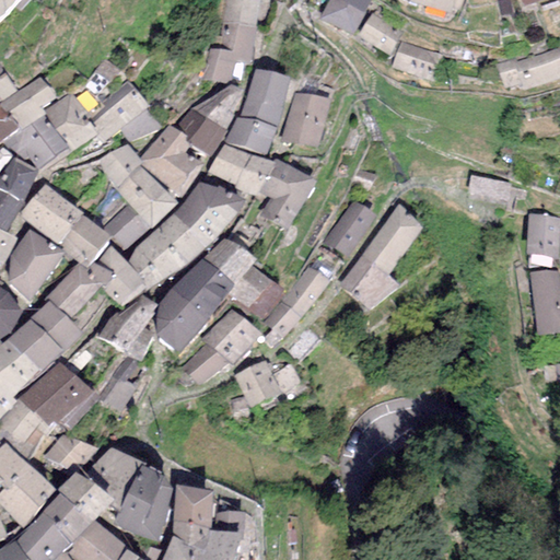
[(0,0),(0,9),(7,15),(22,0),(0,0)]
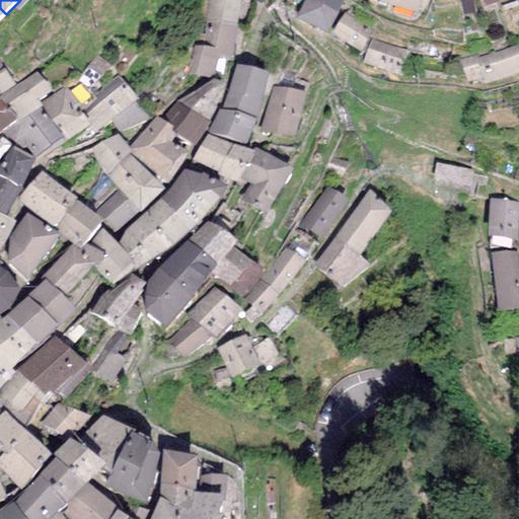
[(240,0),(207,0),(205,21),(208,21),(237,26),(240,0)]
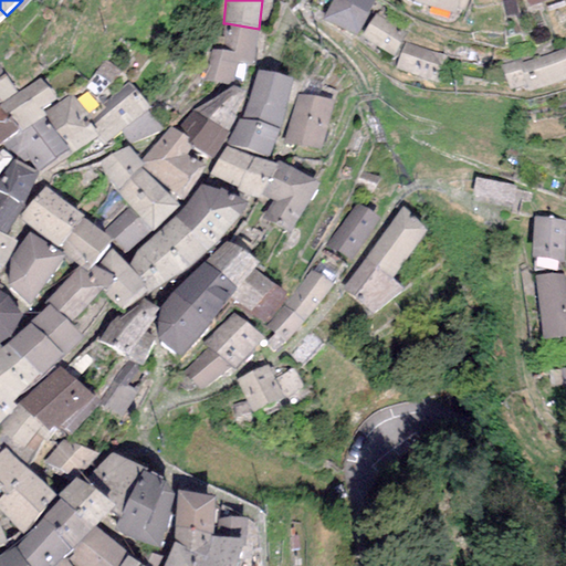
[(344,2),(339,0),(332,0),(323,19),(358,35),(368,14),(344,2)]
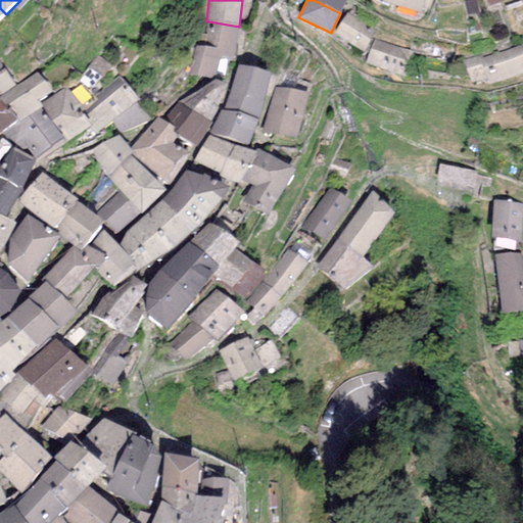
[(345,0),(319,0),(318,2),(340,13),(345,0)]
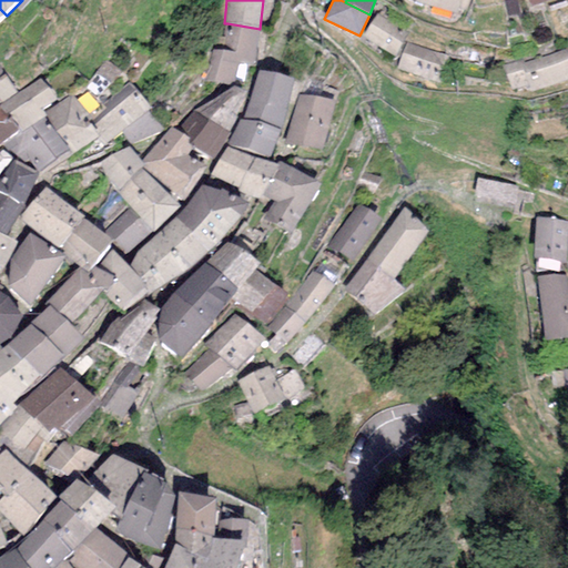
[(414,0),(414,1),(456,16),(457,8),(467,10),(470,0),(414,0)]
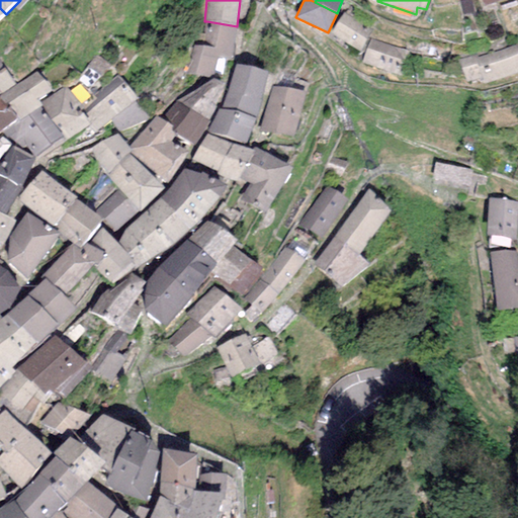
[(376,24),(349,7),(331,31),(359,53),(376,24)]
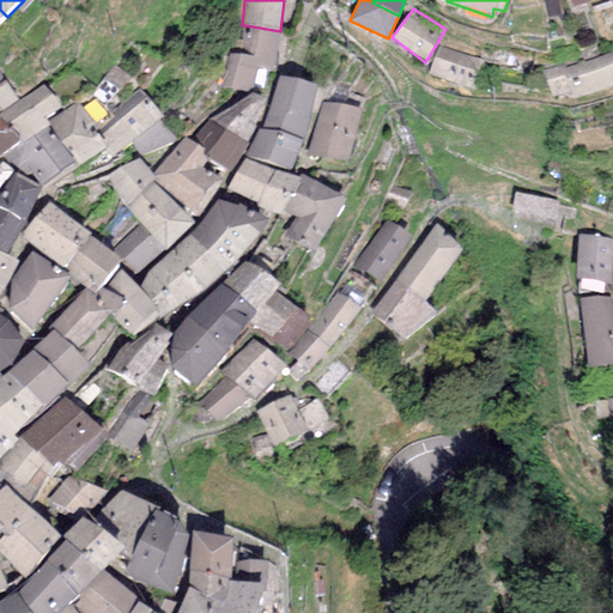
[(280,31),(246,25),(241,54),(277,59),(280,31)]
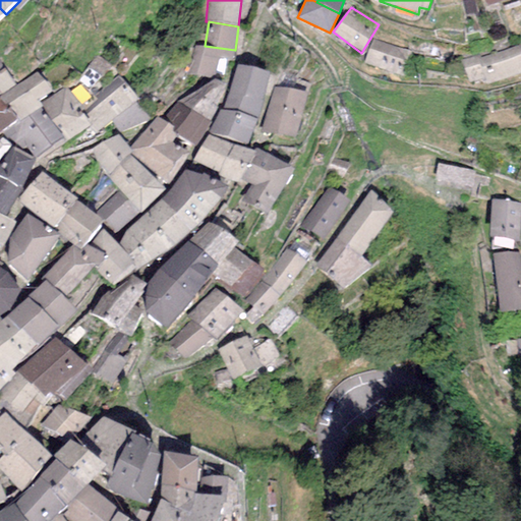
[(408,52),(372,40),(363,63),(400,75),(408,52)]
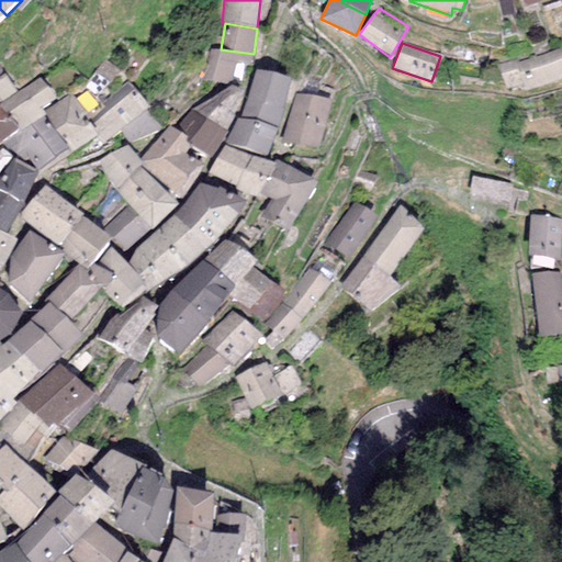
[(253,66),(254,54),(221,49),(211,48),(204,82),(226,86),(232,81),(236,65),(253,66)]
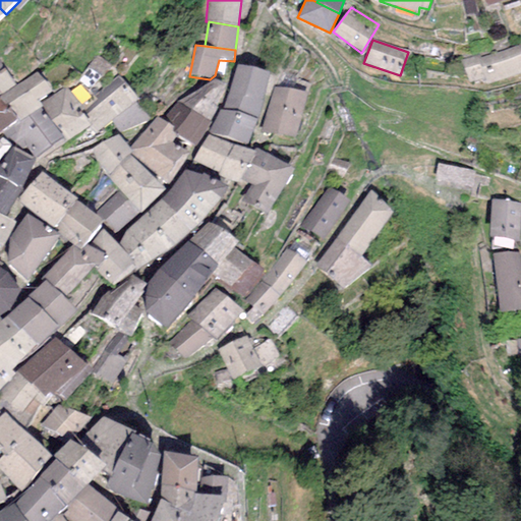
[(479,55),(461,61),(468,83),(485,77),(488,85),(520,73),(520,46),(520,45),(480,58),(479,55)]
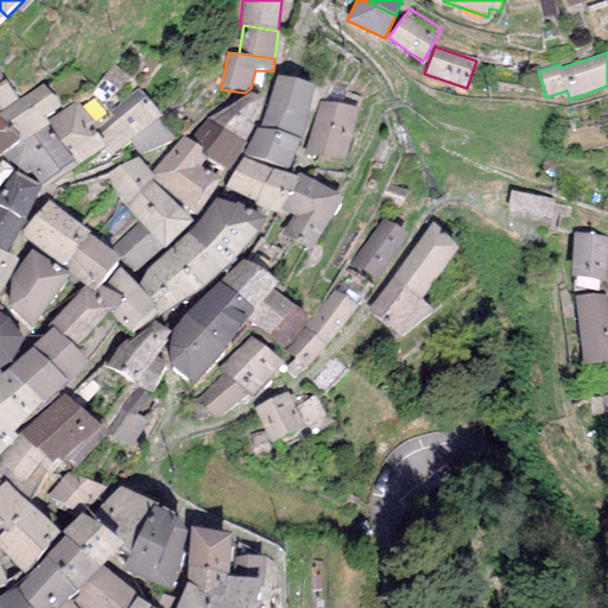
[(301,139),(316,84),(277,74),(260,127),(301,139)]
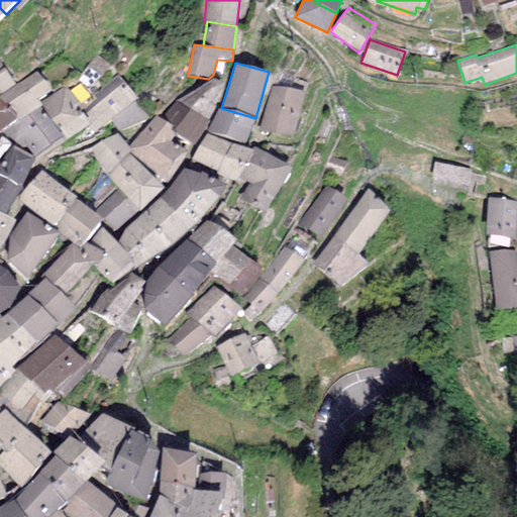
[(4,70),(0,72),(0,94),(15,85),(4,70)]
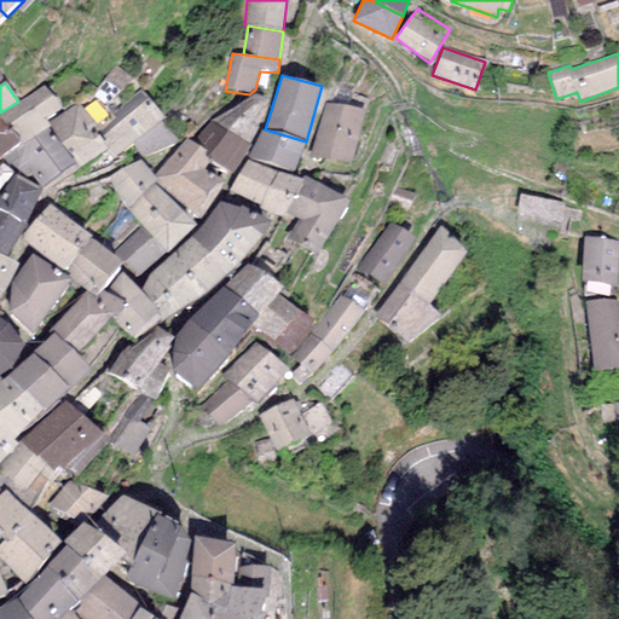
[(44,85),(0,116),(0,160),(3,158),(50,129),(51,128),(48,122),(64,110),(44,85)]
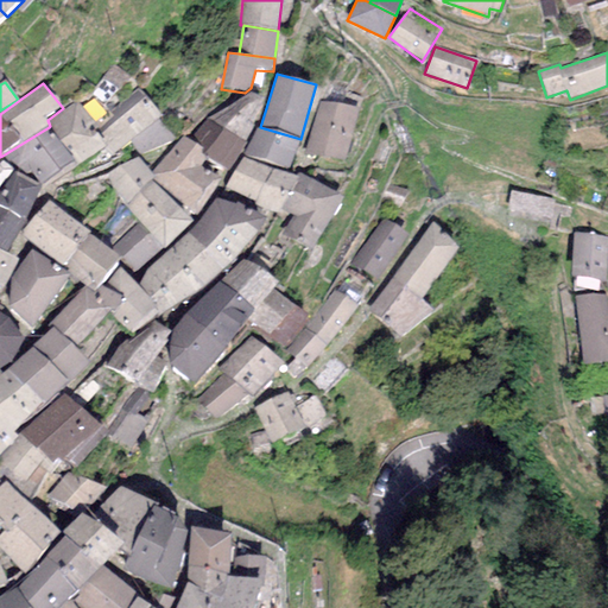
[(113,118),(97,131),(107,146),(114,153),(130,141),(157,119),(160,116),(138,89),(109,113),(113,118)]
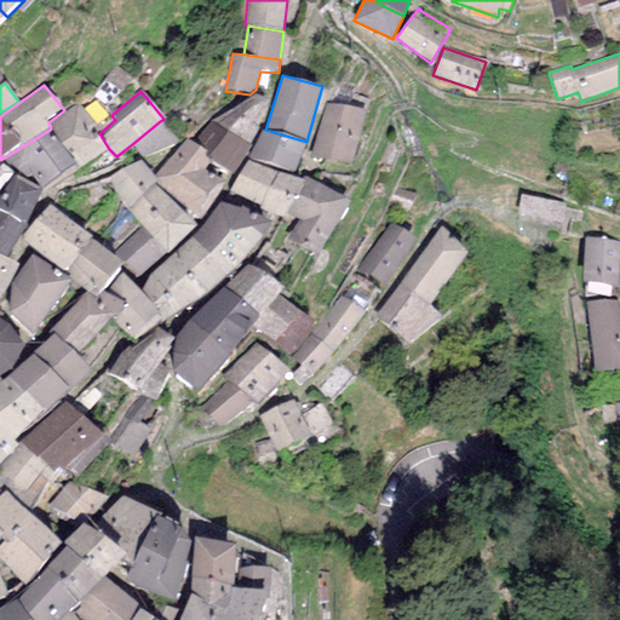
[(269,101),(254,93),(211,120),(193,143),(207,150),(205,156),(213,161),(234,172),(250,144),(265,114),(269,101)]
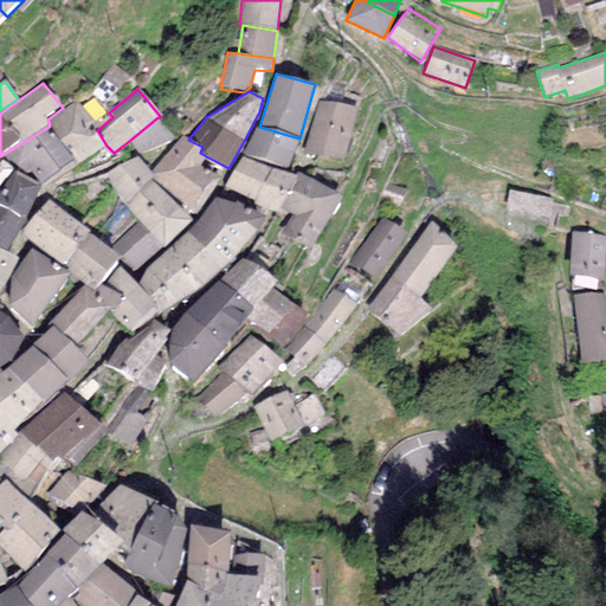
[(63,108),(47,120),(50,126),(49,127),(78,163),(107,146),(97,130),(76,100),(63,108)]
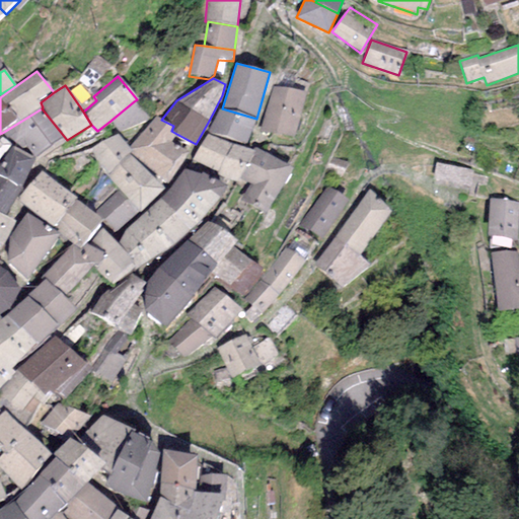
[(305,91),(272,87),(260,130),(292,139),(305,91)]
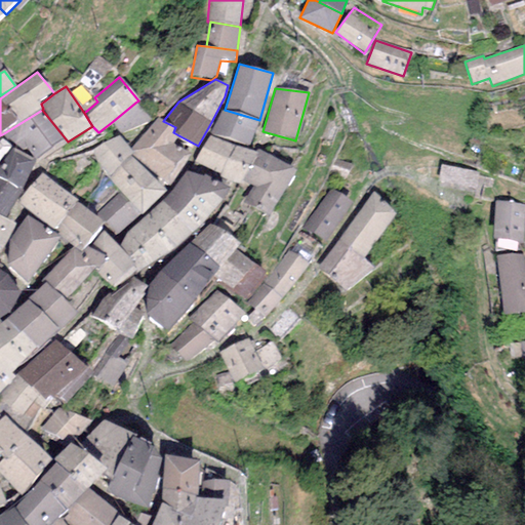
[(152,121),(135,103),(112,122),(121,133),(152,121)]
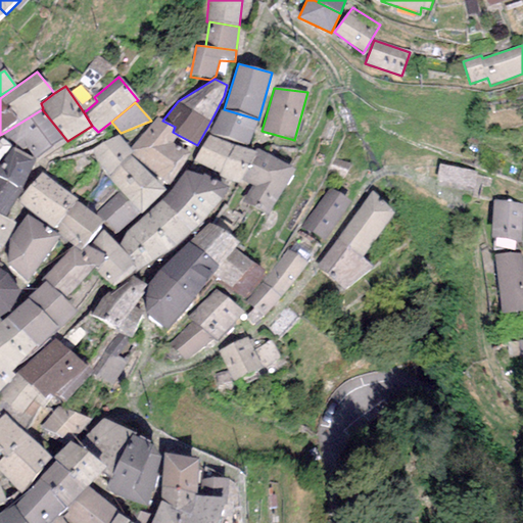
[(67,141),(42,109),(2,134),(6,139),(8,138),(24,150),(28,148),(36,158),(39,160),(67,141)]
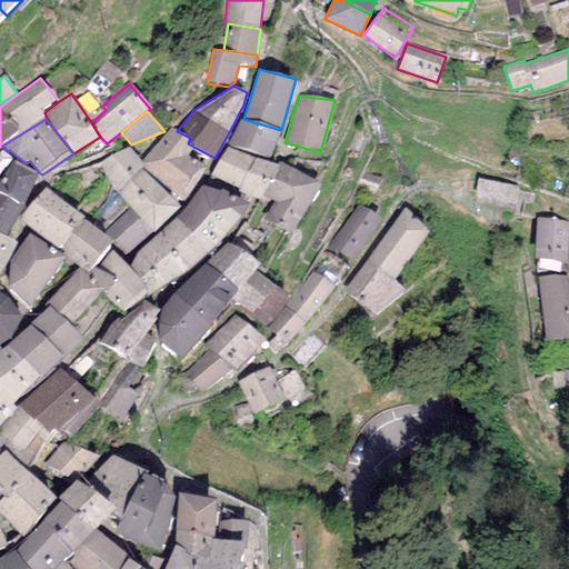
[(281,130),(243,119),(240,119),(228,146),(270,160),(281,130)]
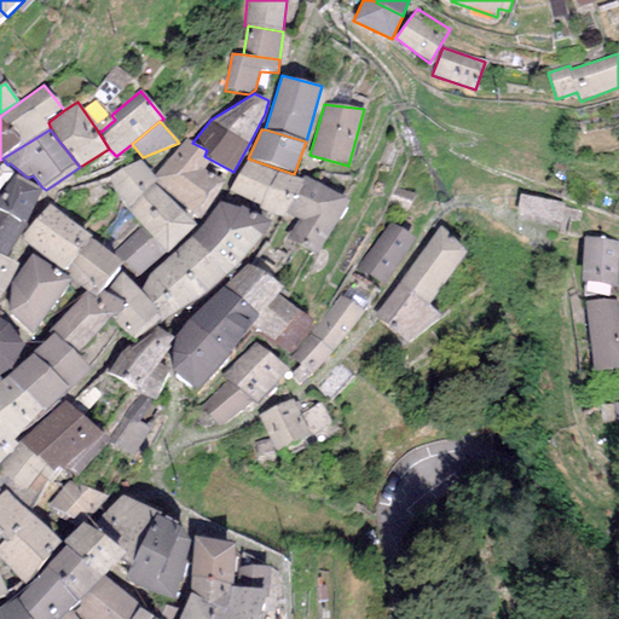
[(192,143),(186,139),(154,177),(158,181),(156,183),(200,220),(224,181),(204,169),(213,161),(204,156),(207,150),(192,143)]
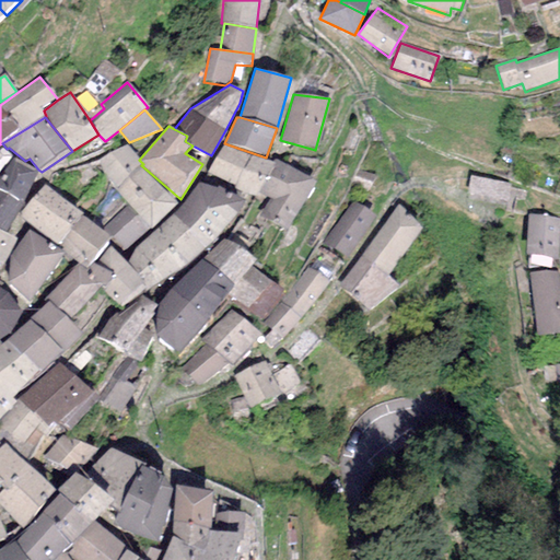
[(127,144),(97,160),(105,177),(115,189),(139,166),(141,165),(142,163),(139,160),(127,144)]
